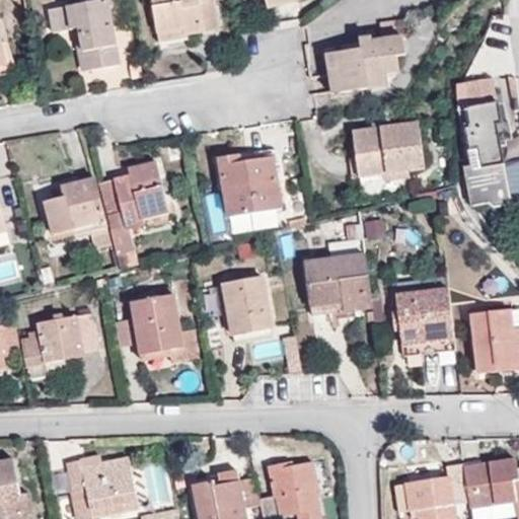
[(120,63),(107,0),(96,0),(51,9),(55,31),(81,26),(89,69),(120,63)]
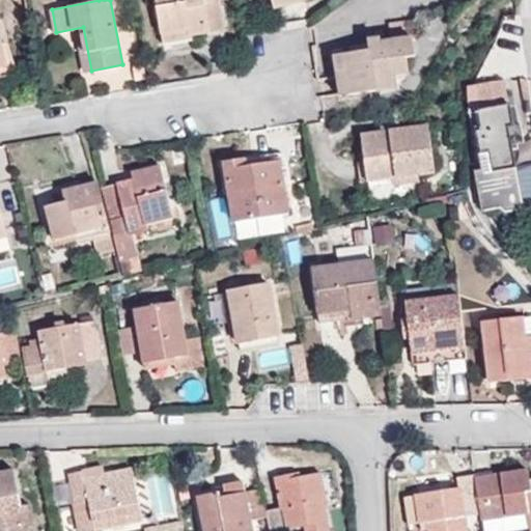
[(156,0),(163,44),(193,39),(192,33),(223,28),(218,0),(156,0)]
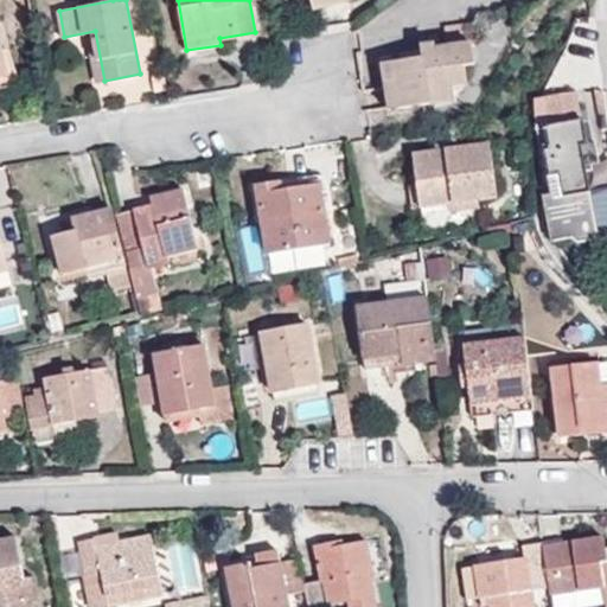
[(323,0),(313,2),(314,10),(351,0),(323,0)]
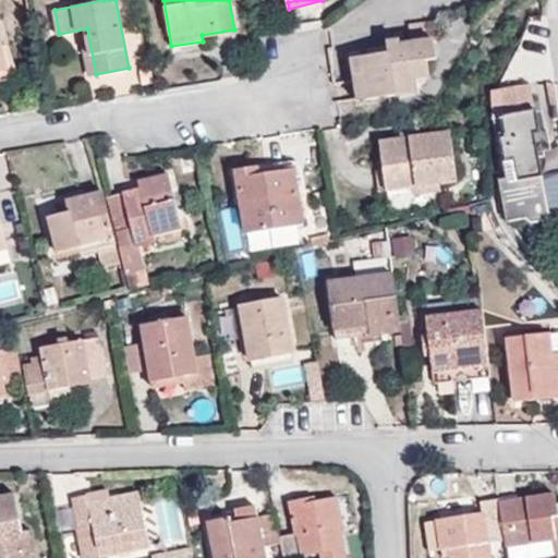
[(429,76),(427,59),(437,58),(434,38),(440,21),(410,25),(412,41),(400,44),(401,49),(351,57),(358,99),(417,91),(416,79),(429,76)]
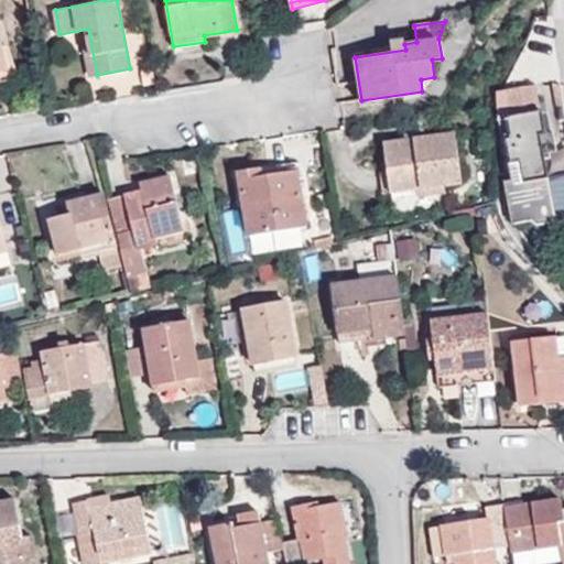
[(8,46),(2,47),(7,71),(0,71),(0,80),(12,78),(15,72),(15,68),(8,46)]
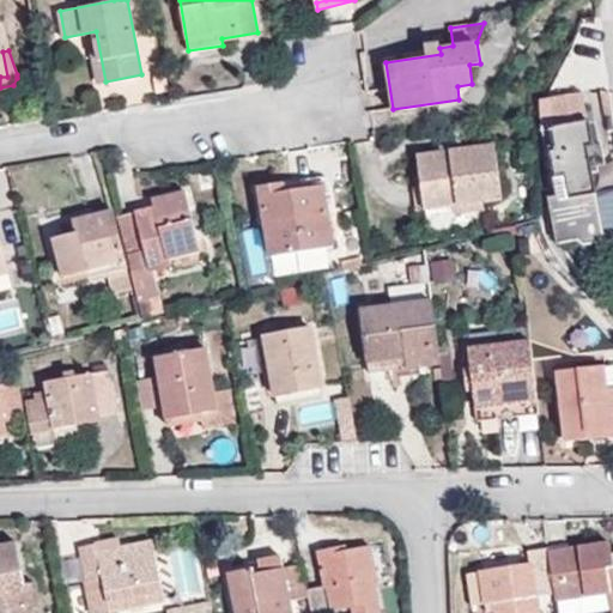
[(559,200),(550,202),(557,243),(577,240),(584,244),(599,242),(604,234),(612,231),(612,188),(596,192),(590,165),(605,163),(601,141),(593,143),(583,93),(540,99),(544,129),(551,128),(554,150),(550,150),(559,200)]
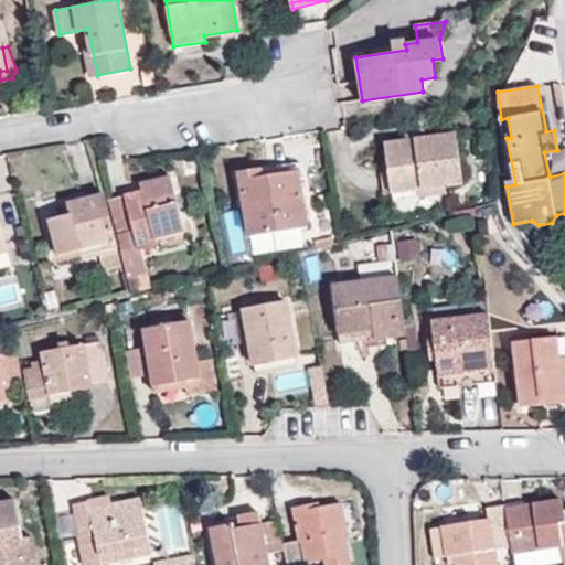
[(456,132),(385,141),(388,170),(392,191),(393,191),(393,198),(418,194),(418,195),(446,192),(446,187),(462,184),(456,132)]
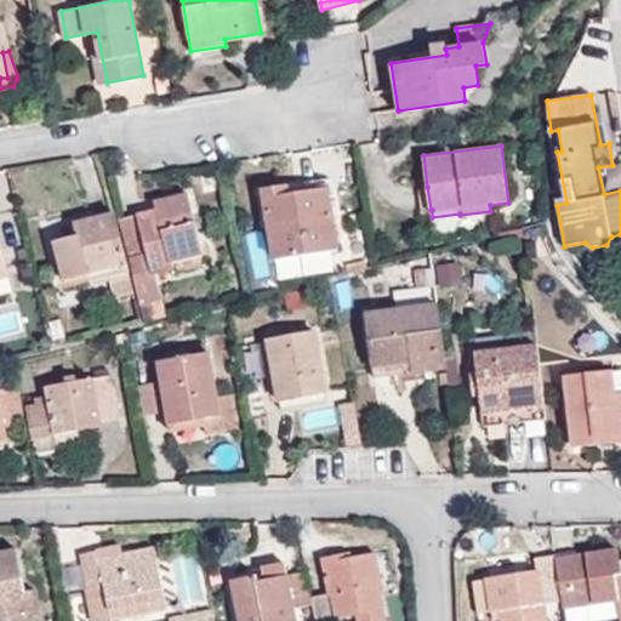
[(262,189),(274,260),(339,249),(328,188),(289,194),(288,186),(262,189)]
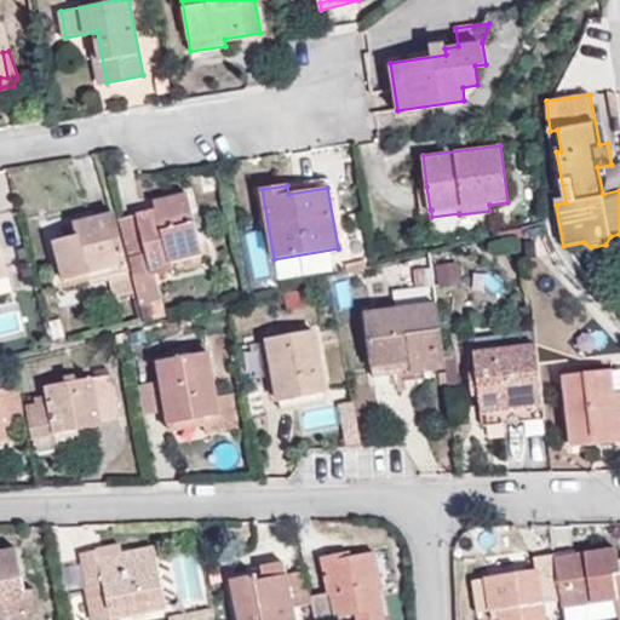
[(430,210),(426,187),(417,188),(420,211),(430,210)]
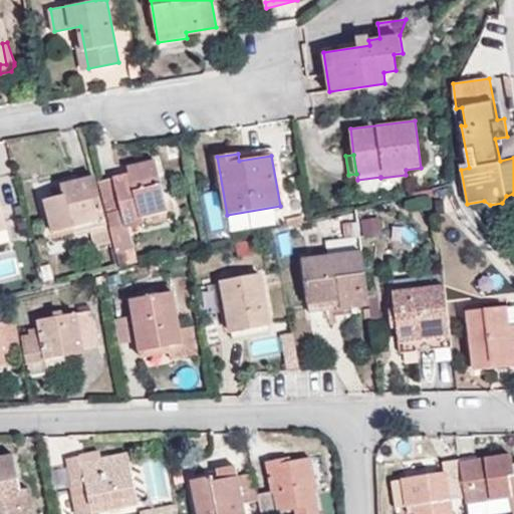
[(168,211),(156,160),(127,166),(130,174),(98,182),(109,228),(125,224),(126,227),(129,227),(143,223),(142,217),(168,211)]
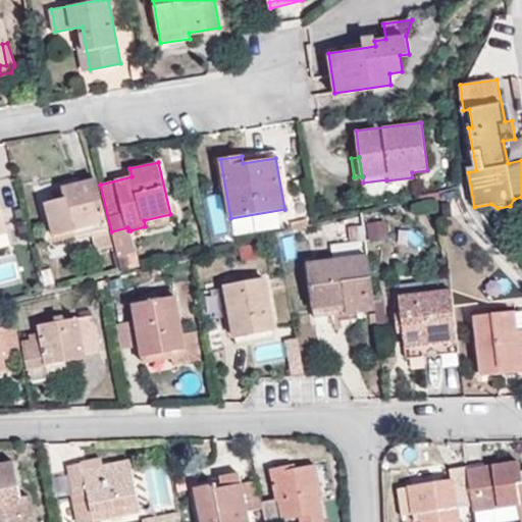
[(107,221),(97,178),(62,187),(65,198),(45,203),(53,236),(107,221)]
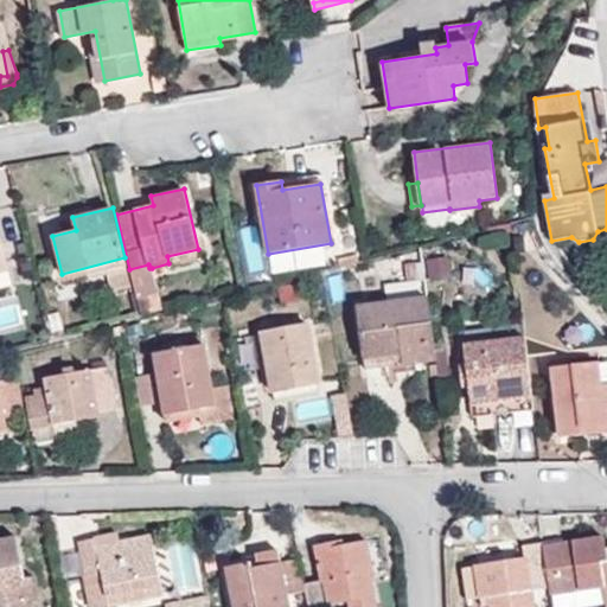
[(206,248),(198,249),(167,256),(168,263),(170,266),(208,256),(206,248)]
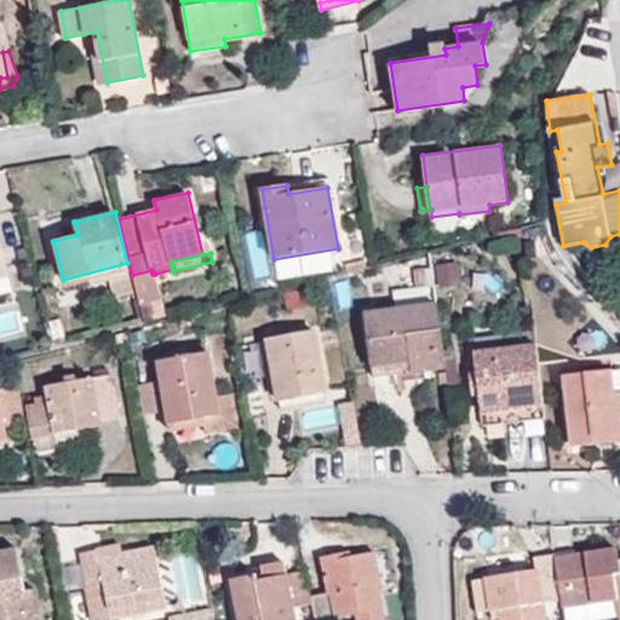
[(155,274),(153,274),(151,270),(132,275),(139,306),(161,300),(155,274)]
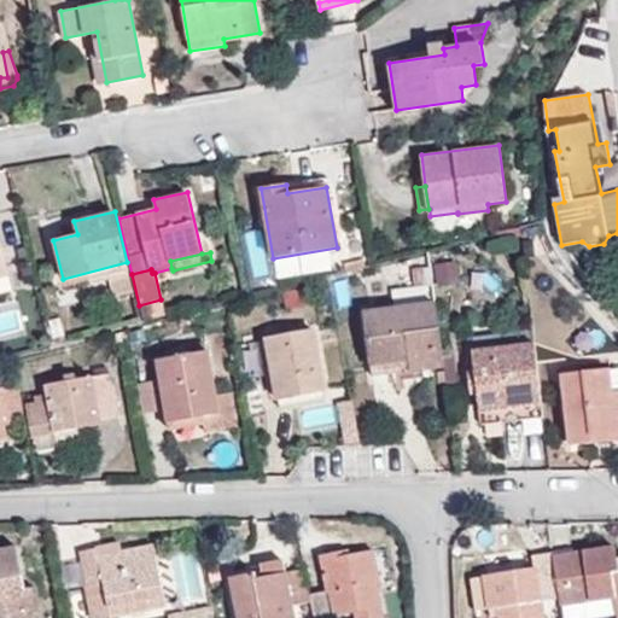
[(436,302),(363,310),(371,365),(409,360),(410,371),(444,366),(436,302)]
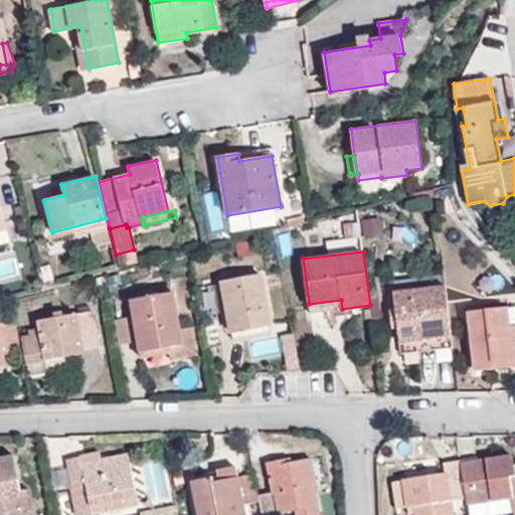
[(261,275),(222,281),(232,332),(270,326),(261,275)]
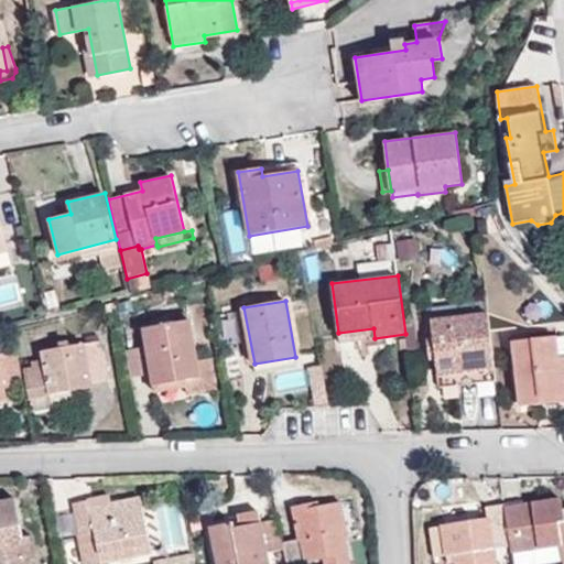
[(495,367),(488,313),(432,320),(438,373),(495,367)]
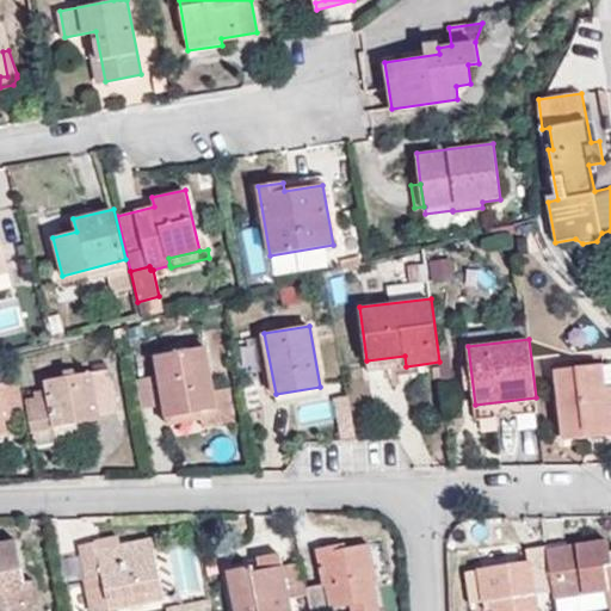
[(207,347),(156,356),(159,375),(137,378),(143,408),(164,405),(166,417),(201,409),(203,419),(204,426),(234,420),(228,388),(214,390),(207,347)]
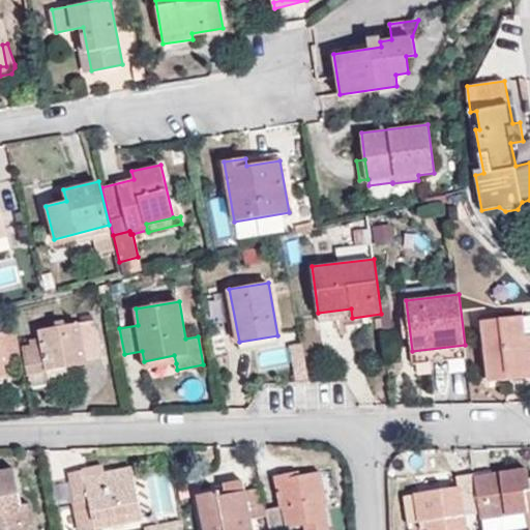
[(319,322),(352,318),(351,308),(318,313),(319,322)]
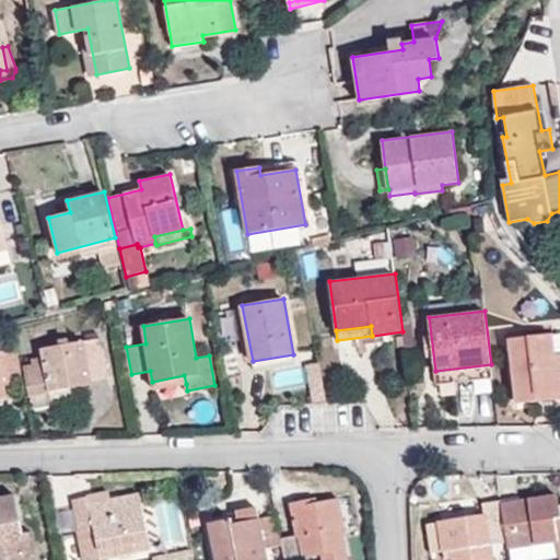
[(553,354),(551,334),(509,338),(516,404),(538,400),(537,394),(559,391),(559,363),(555,364),(553,354)]
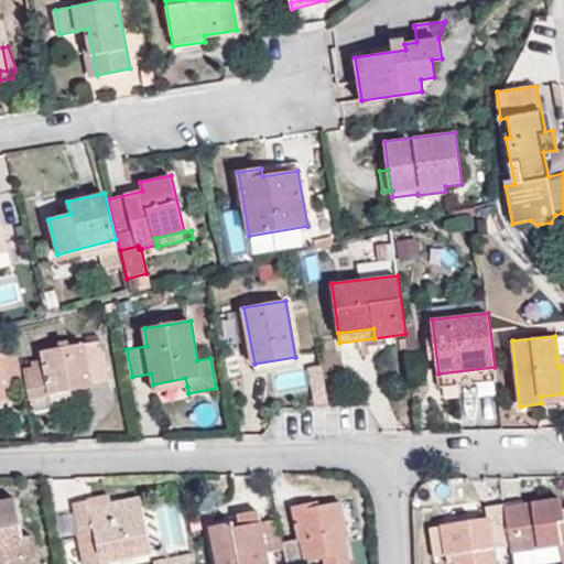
[(101,340),(43,351),(44,359),(32,361),(32,367),(23,368),(30,410),(74,402),(72,390),(91,387),(90,382),(108,379),(101,340)]
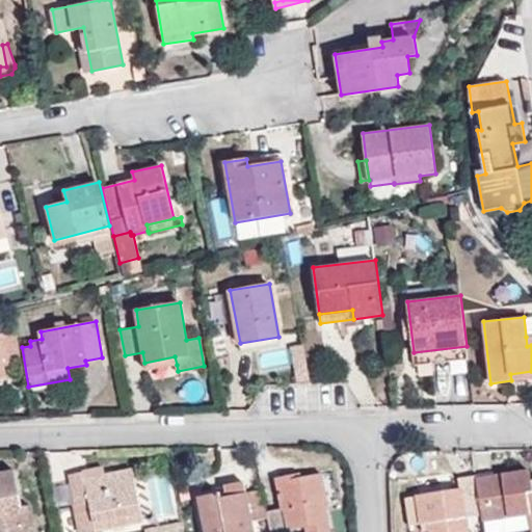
[(22,362),(17,334),(0,336),(0,379),(7,378),(5,365),(22,362)]
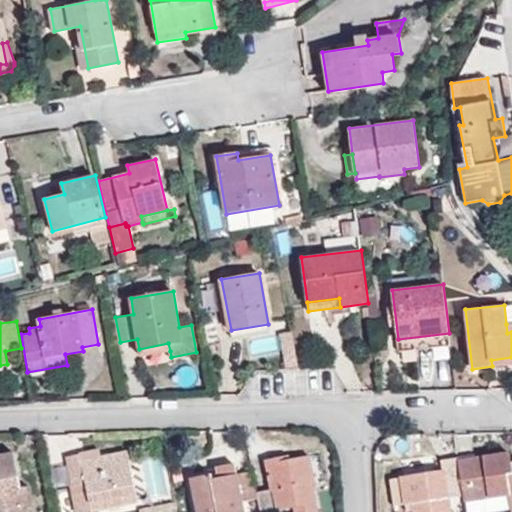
[(450,344),(449,333),(398,339),(399,351),(450,344)]
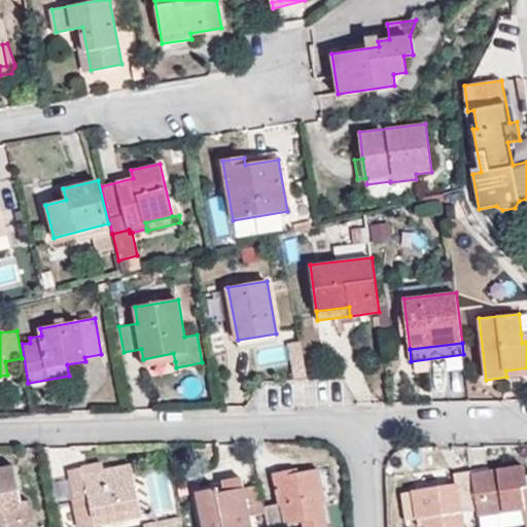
[(144,367),(175,361),(173,353),(143,359),(144,367)]
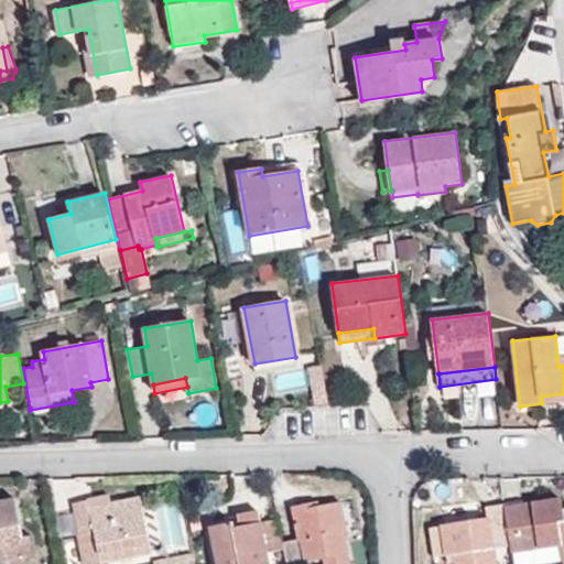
[(563,393),(541,397),(542,403),(563,401),(563,393)]
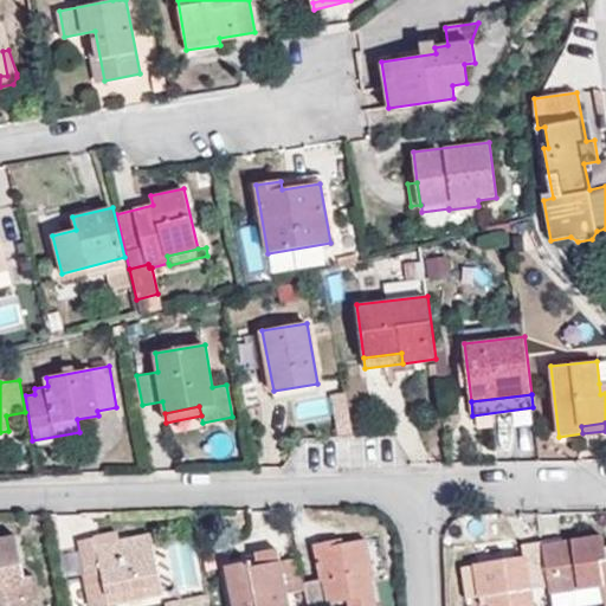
[(163,594),(150,533),(96,545),(107,597),(108,605),(163,594)]
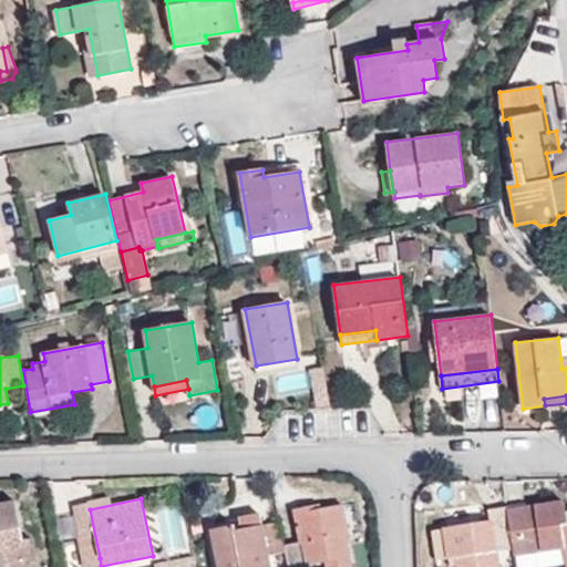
[(512,533),(515,555),(564,547),(566,566),(566,511),(564,501),(526,506),(525,502),(507,504),(507,506),(508,508),(512,533)]
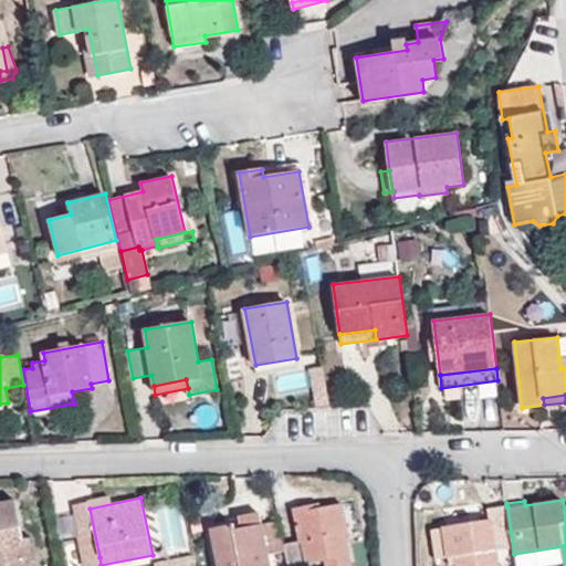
[(20,541),(13,502),(0,503),(0,565),(31,565),(27,540),(20,541)]
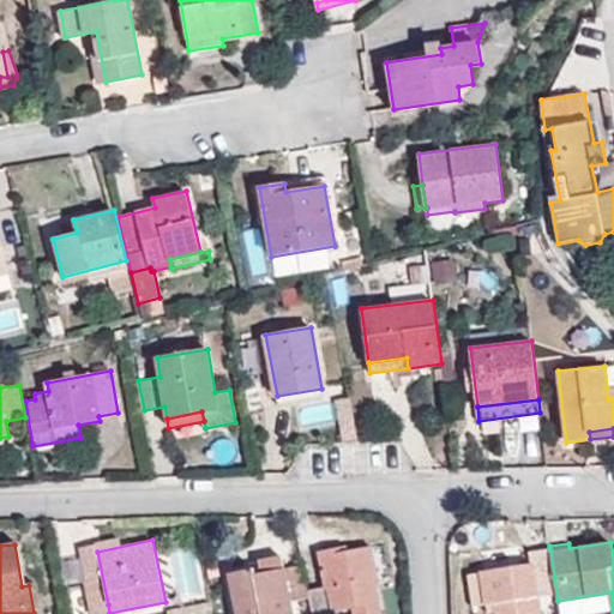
[(108,605),(97,552),(96,545),(79,548),(91,608),(108,605)]
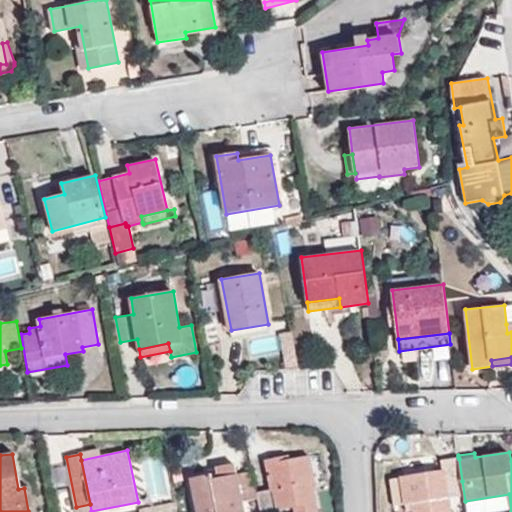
[(294,511),(317,511),(312,484),(315,483),(309,455),(290,459),(289,455),(266,460),(272,489),(257,492),(260,511),(278,511),(278,510),(294,507),(294,511)]
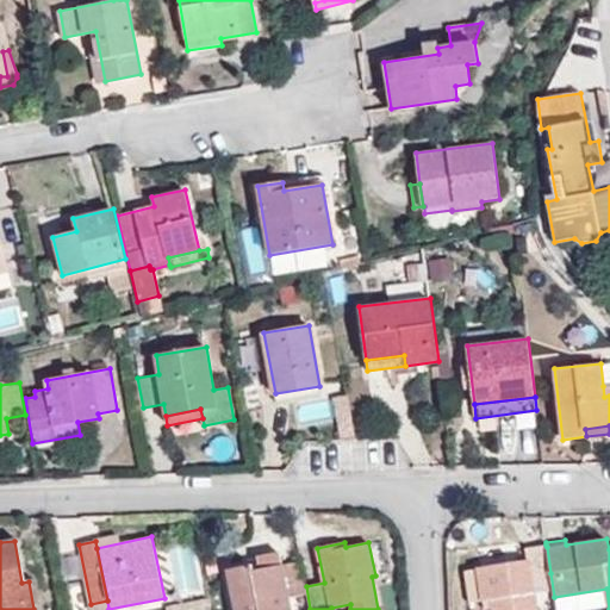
[(546,545),(526,548),(527,560),(465,570),(470,602),(492,598),(493,609),(536,609),(531,577),(551,573),(547,547),(546,545)]
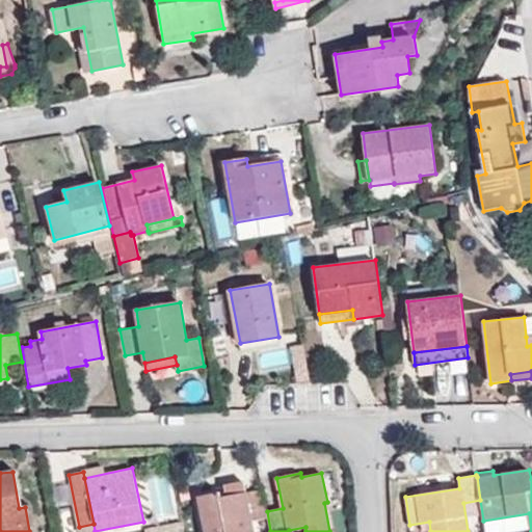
[(255,531),(253,519),(267,515),(262,489),(246,493),(244,482),(224,486),(227,497),(219,498),(219,494),(198,498),(205,531),(255,531)]
